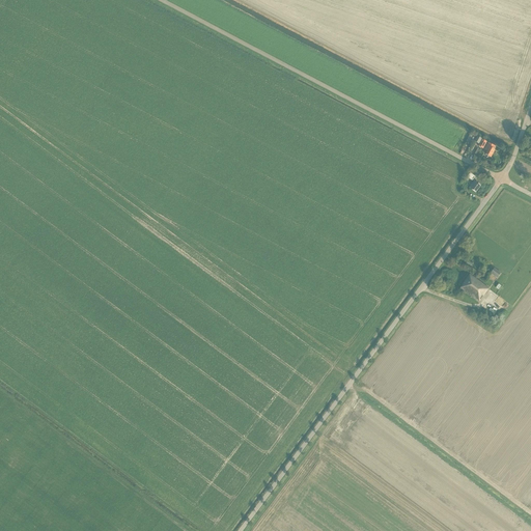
[(491,158),(495,149),(496,147),(488,143),(485,150),(487,151),(485,155),(491,158)]
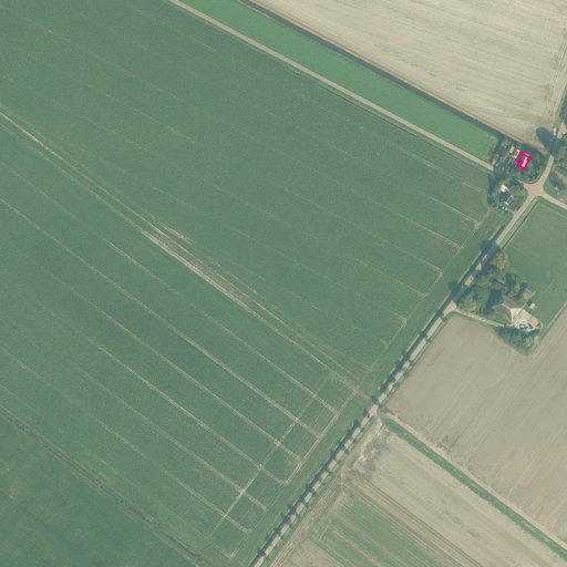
[(498,189),(502,192),(505,194),(508,188),(502,184),(498,189)]
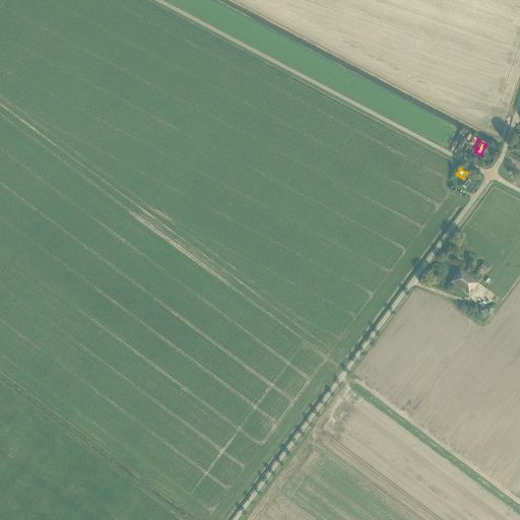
[(471,182),(466,179),(464,178),(462,181),(461,180),(460,182),(461,182),(460,184),(466,189),(471,182)]
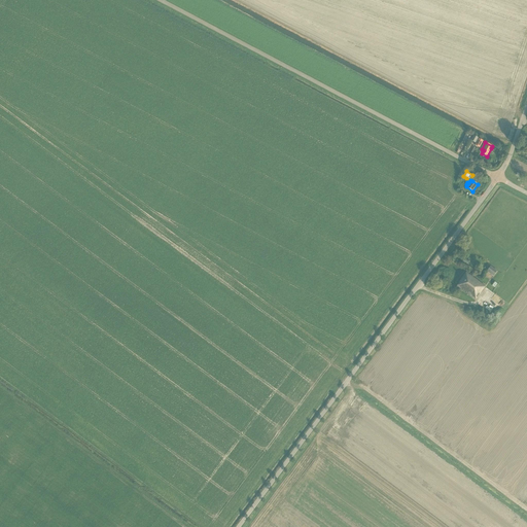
[(497,271),(491,267),(487,272),(493,277),(497,271)]
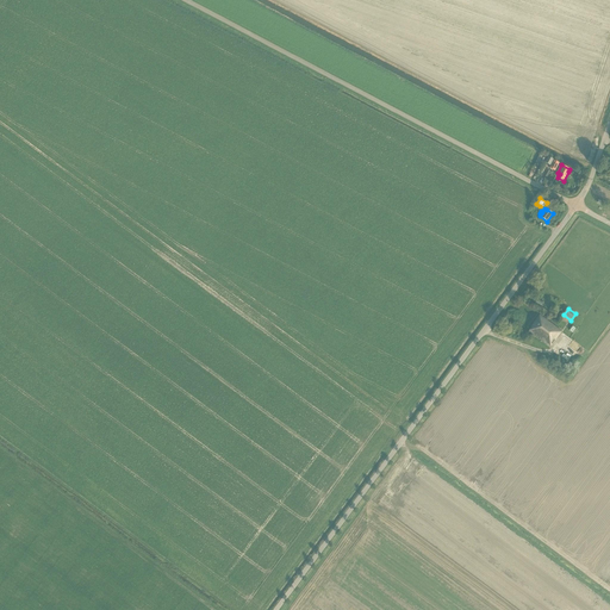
[(551,348),(562,332),(540,316),(530,327),(531,328),(528,331),(551,348)]
